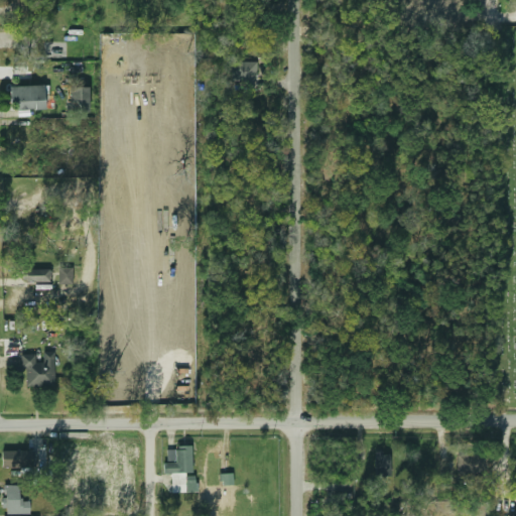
[(150,53),(150,63),(184,62),(184,52),(150,53)]
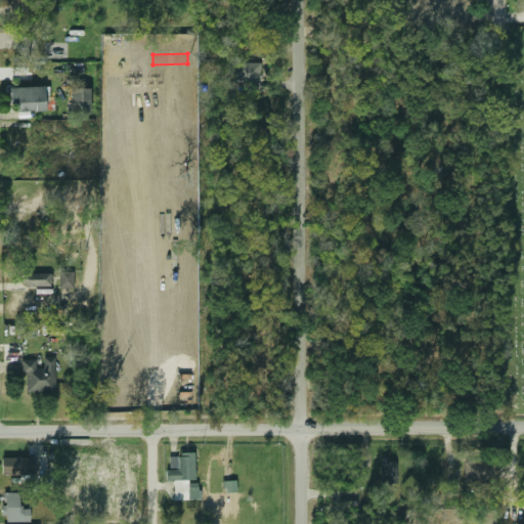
[(261,62),(235,62),(234,83),(245,83),(245,89),(260,90),(261,62)]
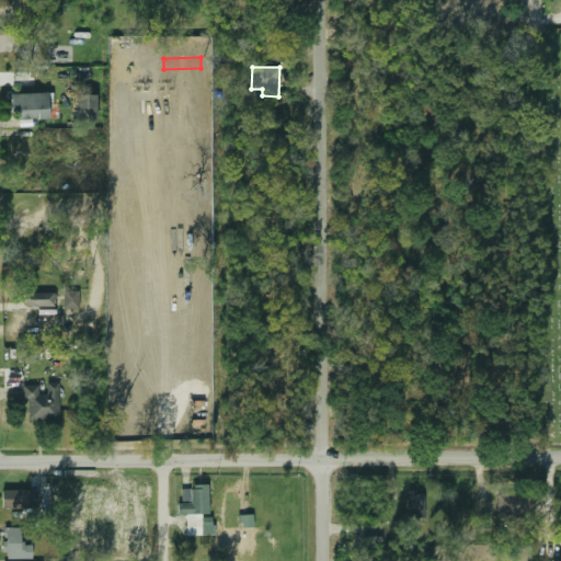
[(10,94),(11,119),(48,119),(48,93),(10,94)]
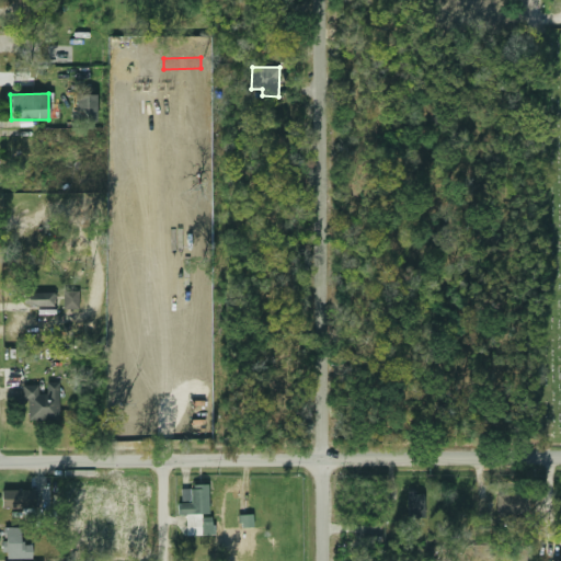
[(96,94),(72,95),(72,124),(98,123),(96,94)]
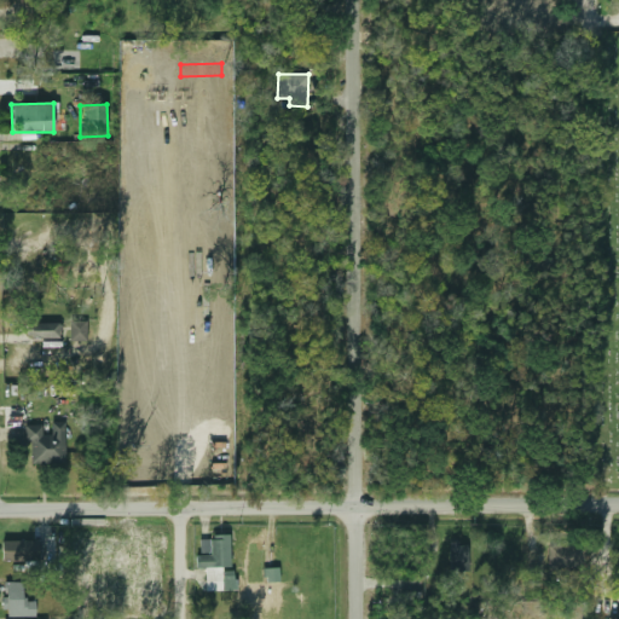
[(87,341),(87,320),(70,320),(71,342),(87,341)]
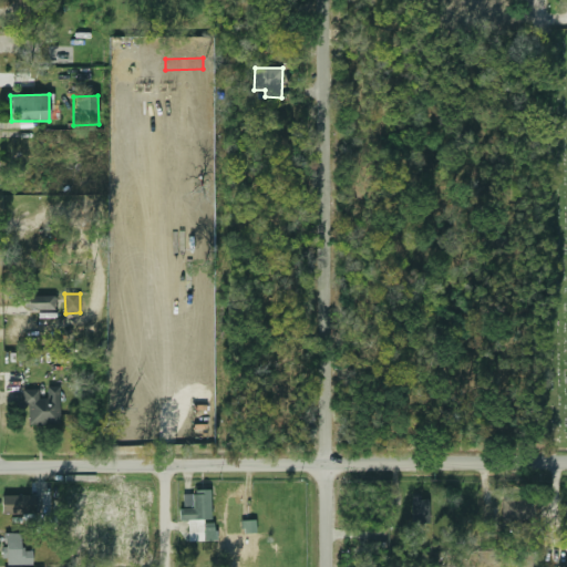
[(29,310),(55,310),(55,296),(29,296),(29,310)]
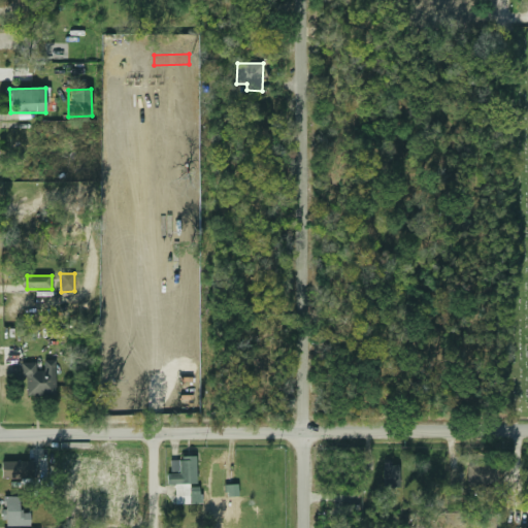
[(22,363),(22,377),(27,377),(27,395),(56,395),(56,360),(44,360),(44,371),(36,371),(36,363),(22,363)]
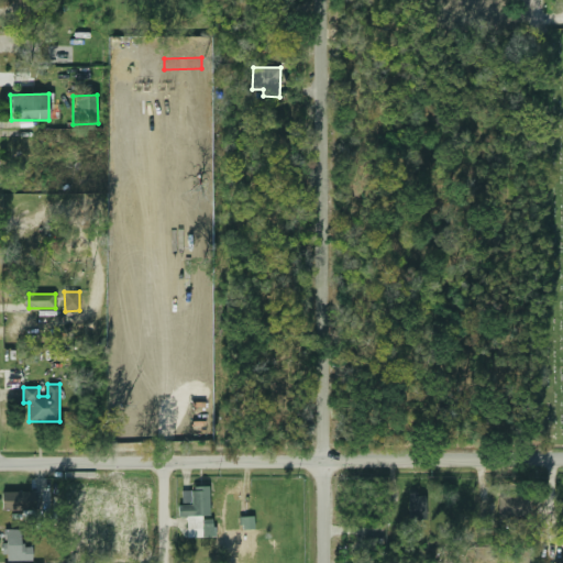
[(214,537),(214,517),(210,518),(209,487),(181,488),(183,517),(187,517),(188,538),(214,537)]
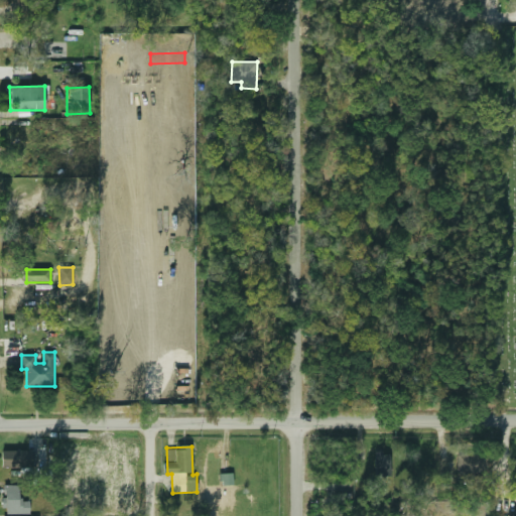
[(1,452),(2,468),(34,466),(34,449),(1,452)]
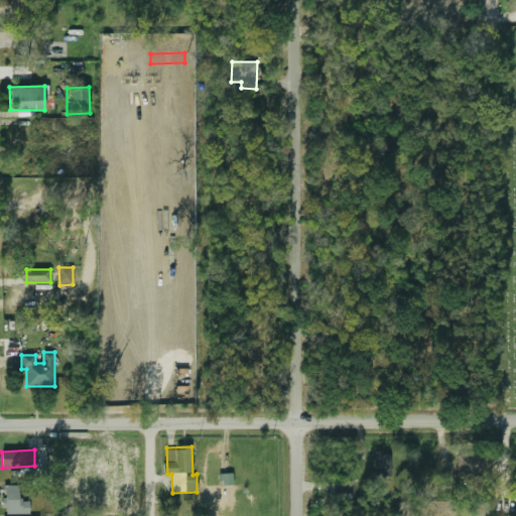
[(375,476),(391,476),(391,453),(375,453),(375,476)]
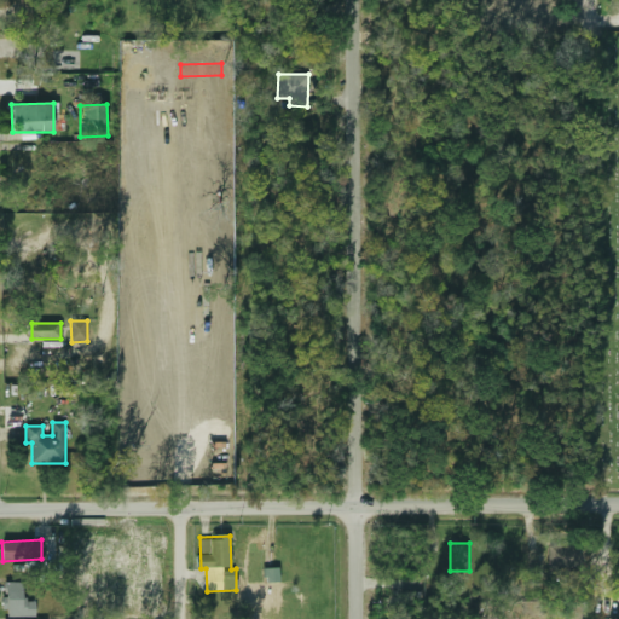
[(582,548),(549,547),(549,571),(568,572),(568,567),(580,567),(582,548)]
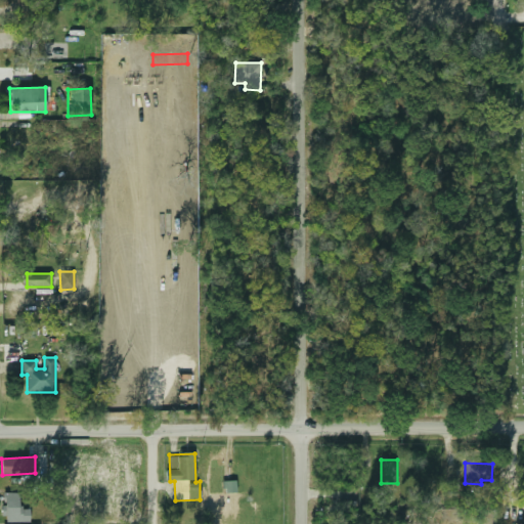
[(225,492),(236,492),(236,481),(224,481),(225,492)]
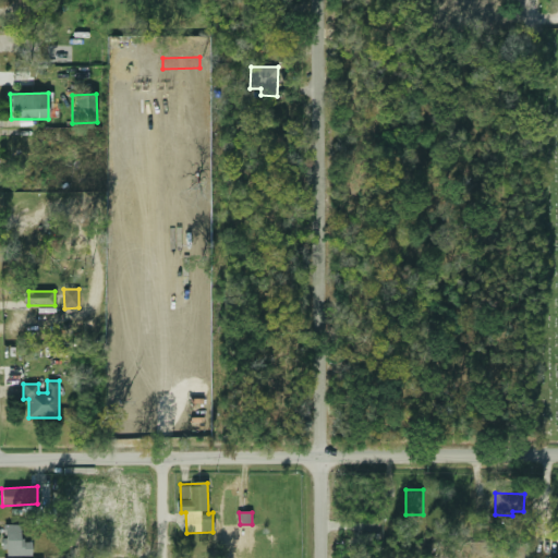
[(21,541),(21,525),(4,524),(4,555),(32,556),(32,541),(21,541)]
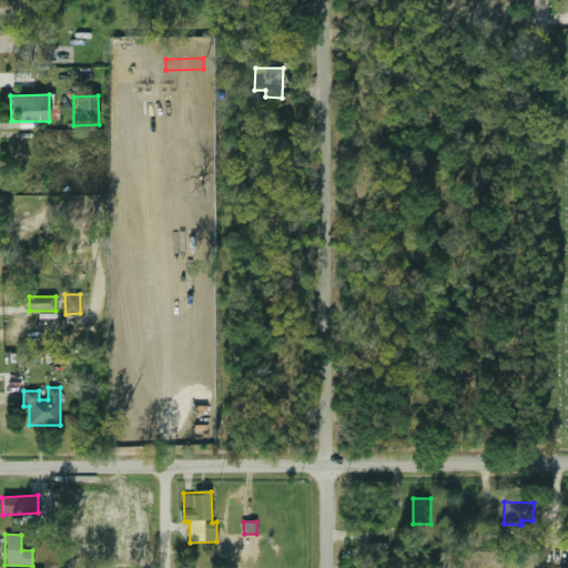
All buildings are outlined.
